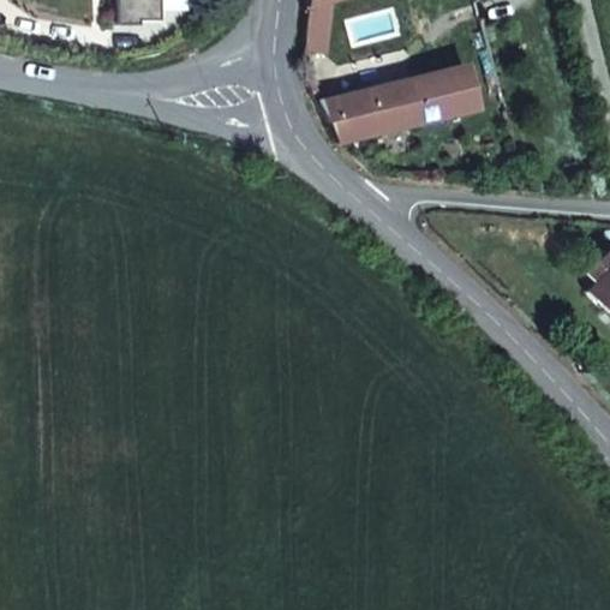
[(142,21),(141,0),(119,0),(119,22),(142,21)]
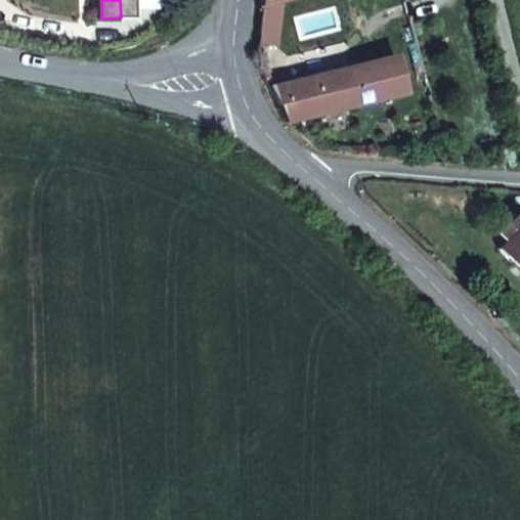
[(120,0),(121,13),(138,13),(137,0),(120,0)]
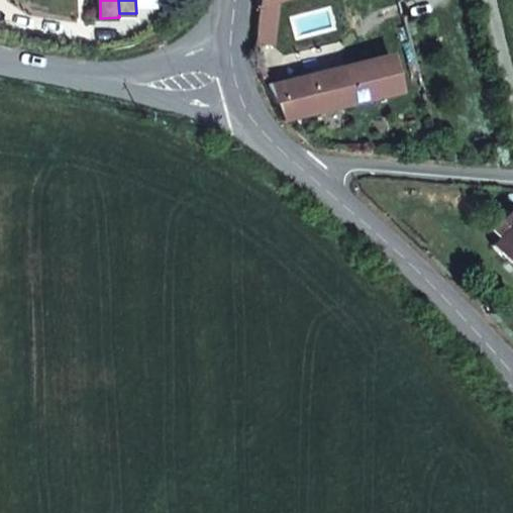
[(279,0),(276,1),(261,5),(255,42),(255,50),(277,47),(282,0),(279,0)]
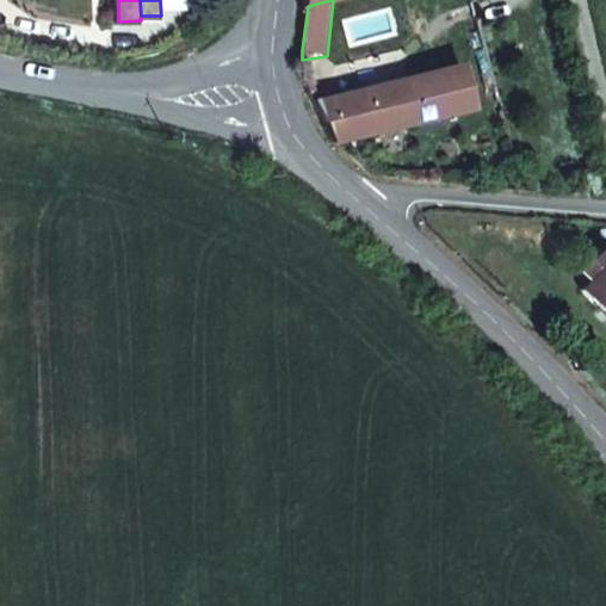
[(467,61),(316,98),(336,138),(476,104),(467,61)]
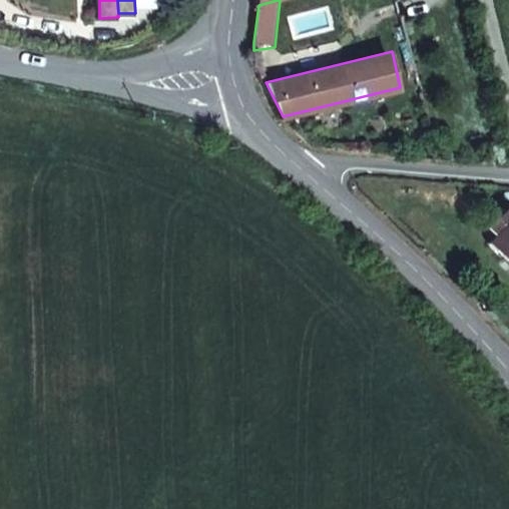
[(508,207),(489,224),(497,232),(490,239),(508,259),(508,207)]
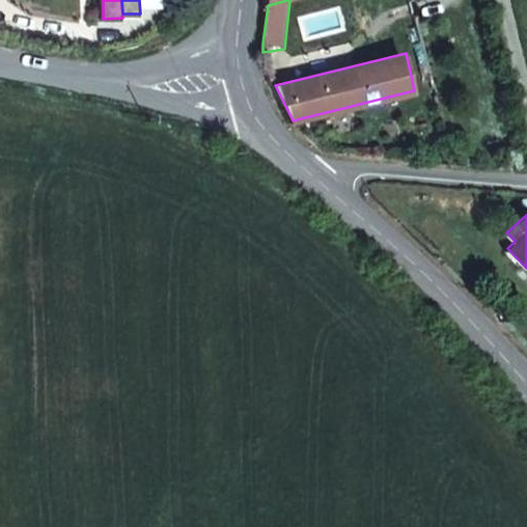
All buildings are outlined.
